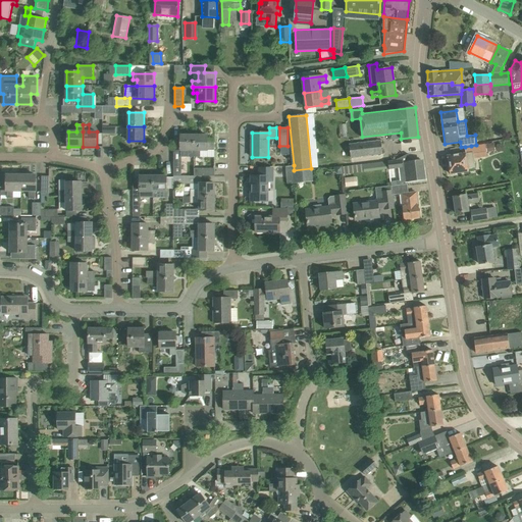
[(195,136),(180,136),(180,157),(194,157),(195,136)]
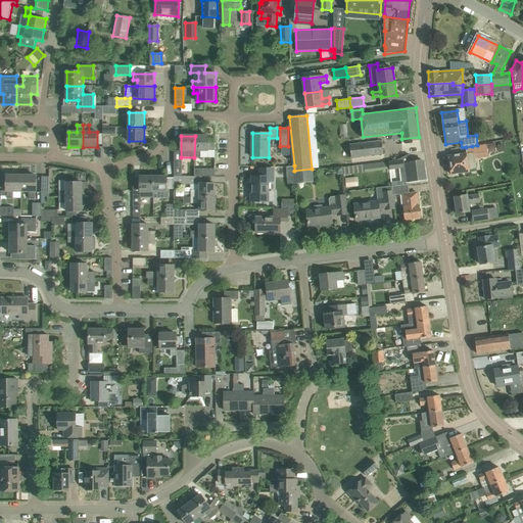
[(208,136),(195,136),(194,157),(201,157),(201,150),(208,150),(208,136)]
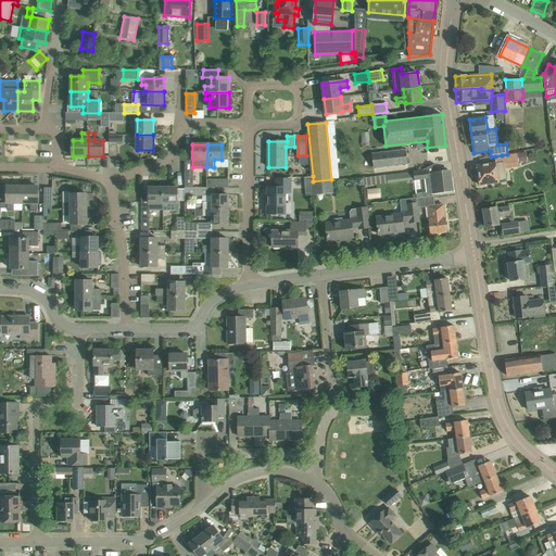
[(371,153),(374,168),(408,164),(406,150),(371,153)]
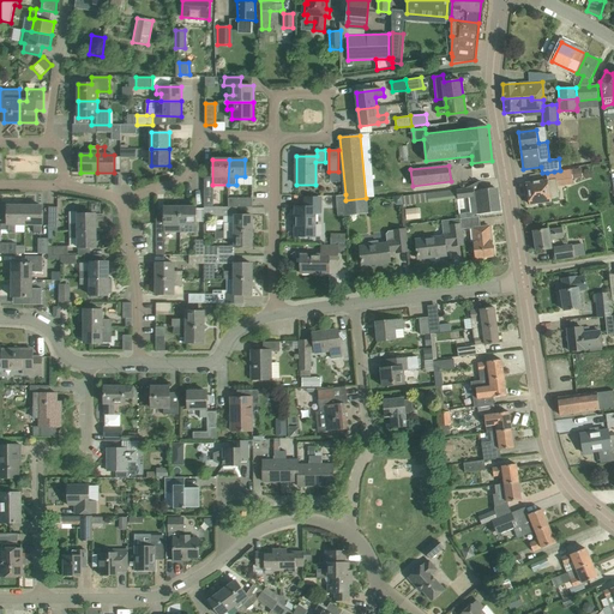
[(582,168),(572,169),(573,179),(583,178),(582,168)]
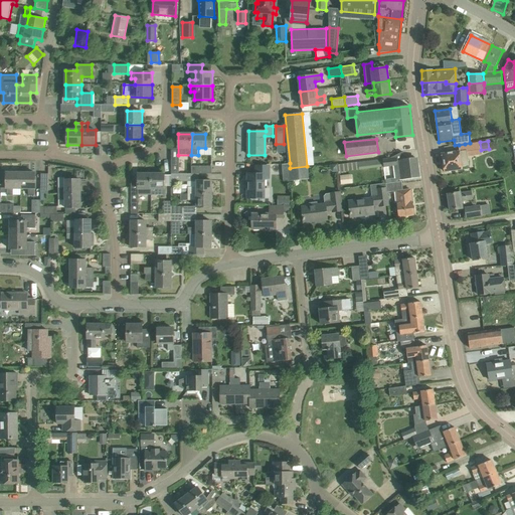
[(460,151),(442,154),(445,171),(462,169),(462,166),(469,165),(467,151),(480,149),(479,142),(471,143),(470,143),(459,145),(460,151)]
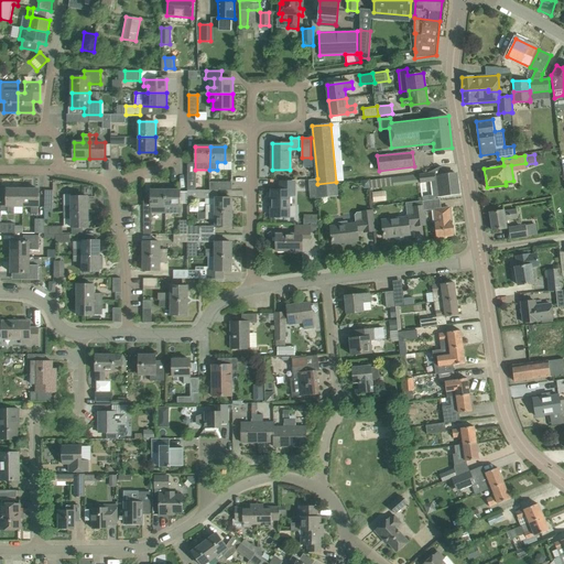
[(432,182),(433,196),(459,193),(457,173),(443,175),(442,166),(427,173),(421,174),(422,183),(432,182)]
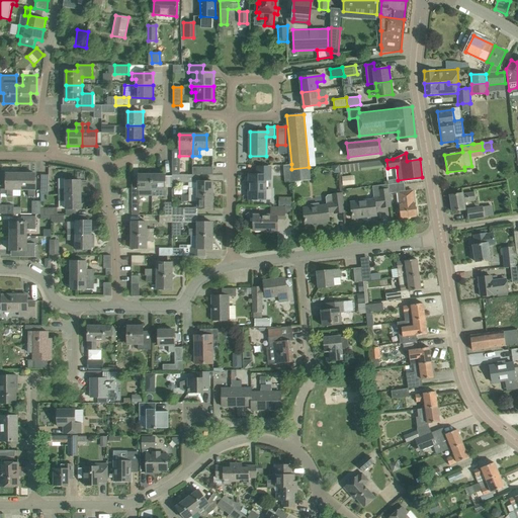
[(249,199),(266,199),(266,177),(270,177),(270,167),(258,167),(258,175),(250,175),(249,199)]
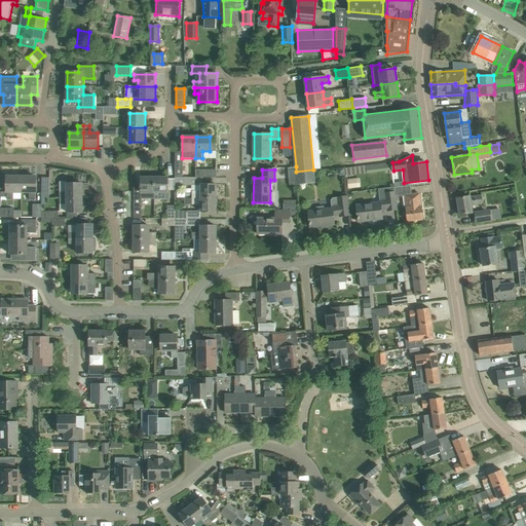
[(313,170),(296,172),(297,185),(314,183),(313,170)]
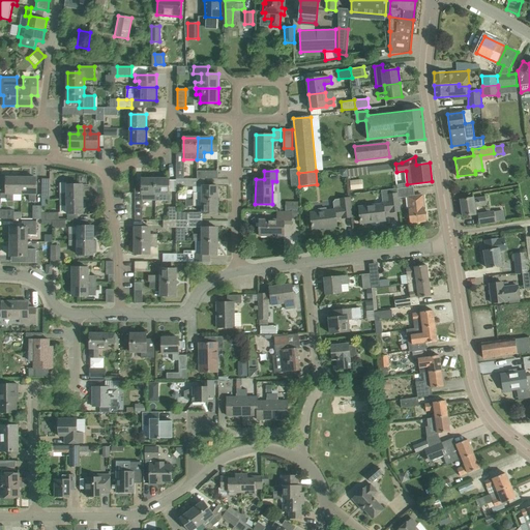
[(298,173),(291,174),(292,187),(299,186),(298,173)]
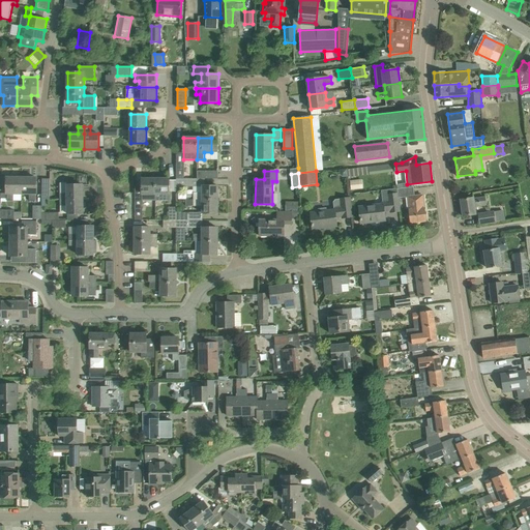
[(1,194),(1,199),(7,199),(7,201),(13,201),(13,194),(22,194),(22,178),(6,178),(5,194),(3,194),(1,194)]
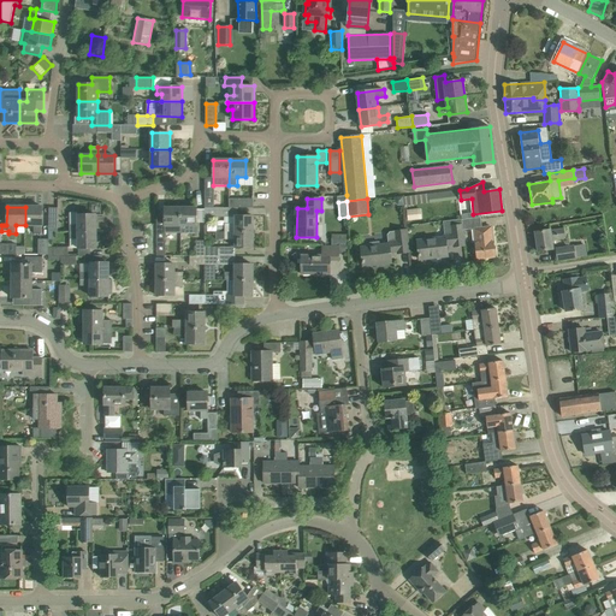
[(42,207),(25,207),(25,225),(34,225),(34,234),(41,234),(41,225),(42,225),(42,207)]
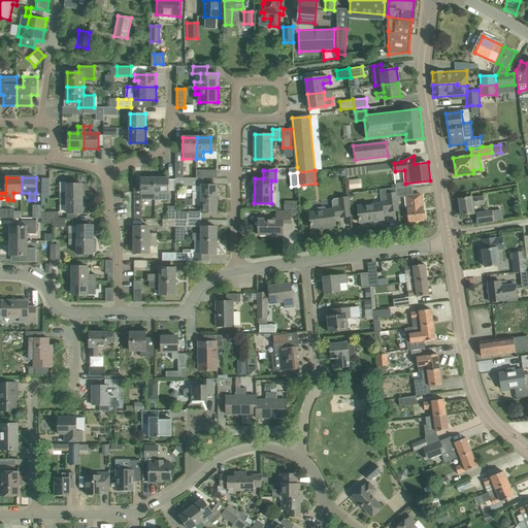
[(175,177),(175,186),(189,186),(189,178),(184,178),(175,177)]
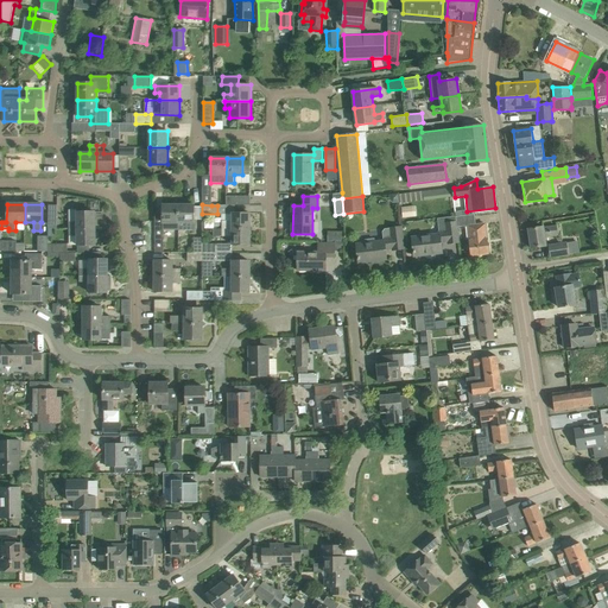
[(163,230),(178,230),(178,206),(163,206),(163,230)]
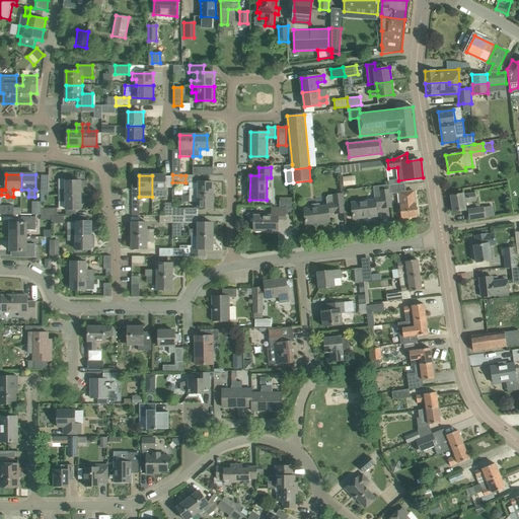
[(152,175),(152,197),(166,197),(166,175),(152,175)]
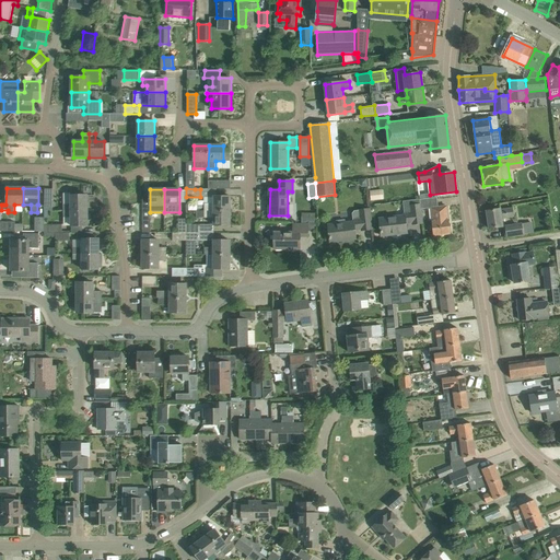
[(63,205),(63,211),(71,211),(88,210),(88,195),(71,196),(71,205),(63,205)]
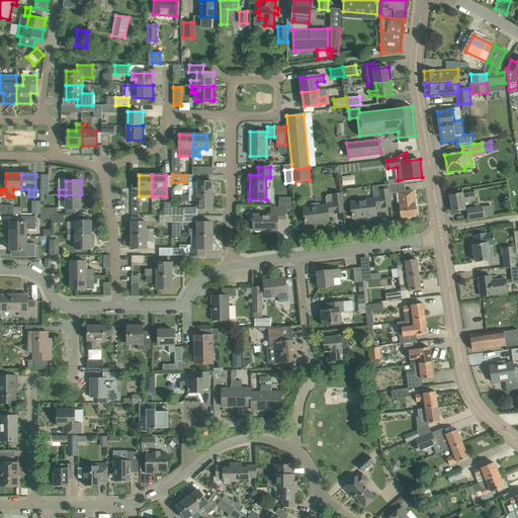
[(189,188),(189,195),(212,195),(212,181),(200,181),(197,181),(197,183),(197,188),(189,188)]
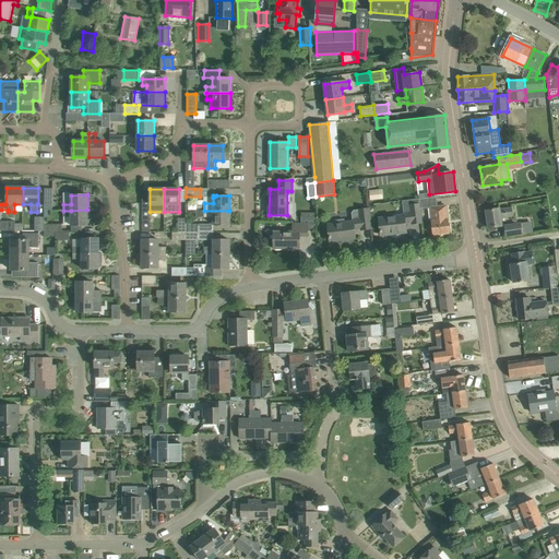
[(419,199),(419,204),(420,209),(430,207),(432,222),(431,222),(433,235),(450,234),(447,206),(438,206),(437,198),(419,199)]
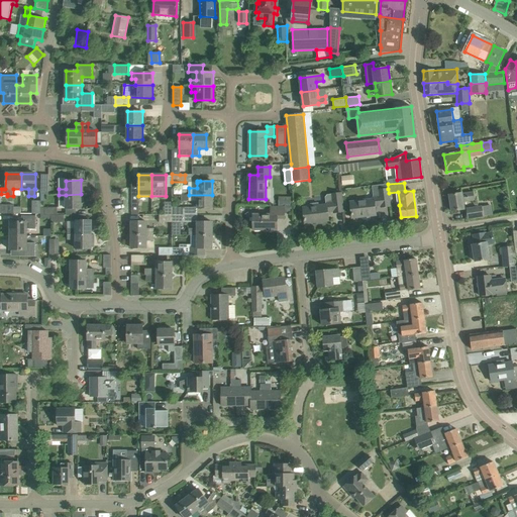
[(390,206),(389,193),(388,189),(380,190),(381,197),(374,198),(374,199),(350,202),(352,218),(376,215),(375,206),(382,205),(382,207),(390,206)]
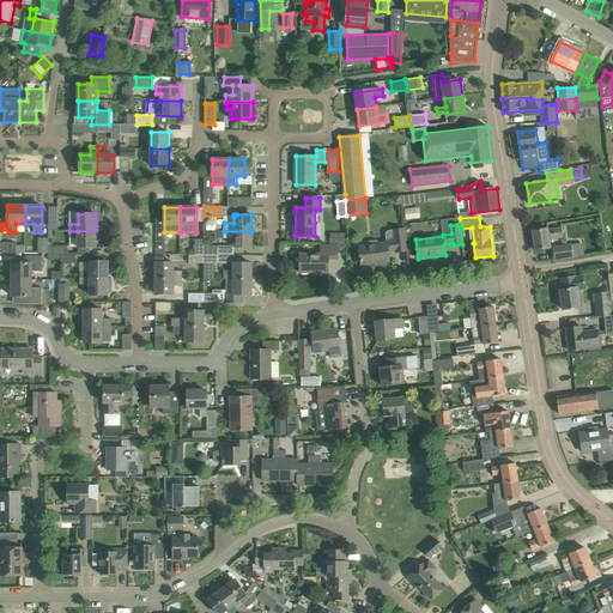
[(563,237),(562,228),(547,230),(547,229),(533,231),(536,250),(551,248),(550,240),(563,237)]
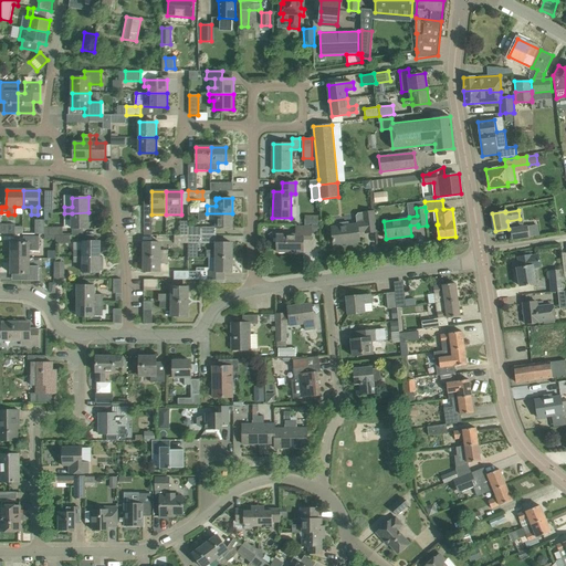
[(341,227),(332,228),(334,244),(359,242),(358,232),(366,231),(366,233),(376,232),(374,211),(364,212),(365,222),(357,223),(357,224),(349,226),(349,222),(341,223),(341,227)]
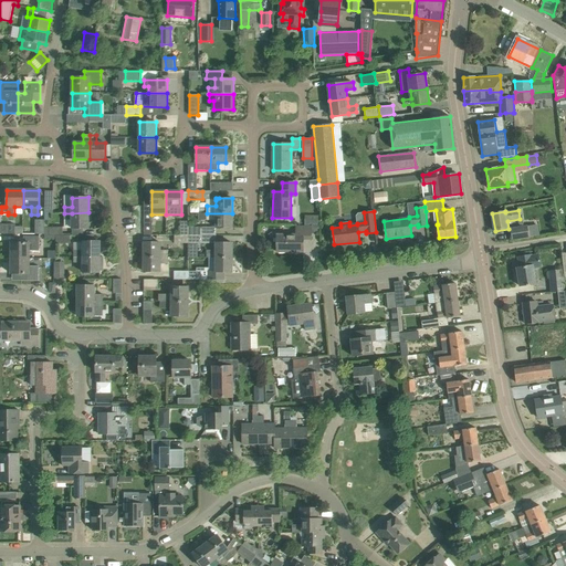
[(72,213),(64,213),(64,220),(72,220),(72,229),(88,228),(88,212),(72,213)]
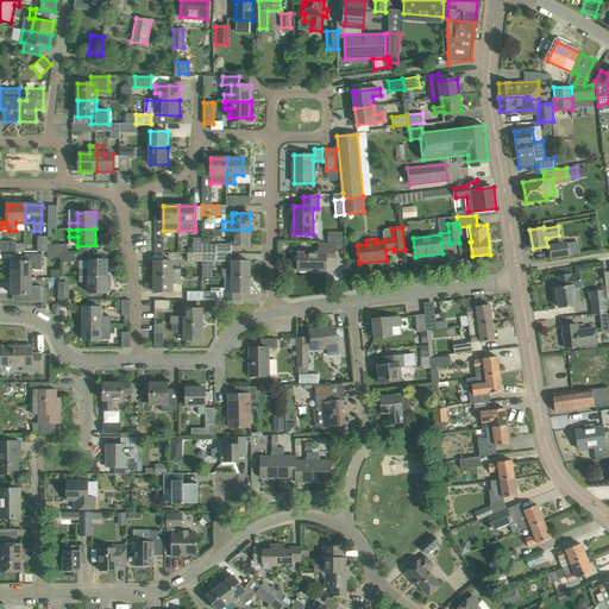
[(223,230),(223,237),(232,237),(232,245),(233,245),(250,245),(250,230),(223,230)]
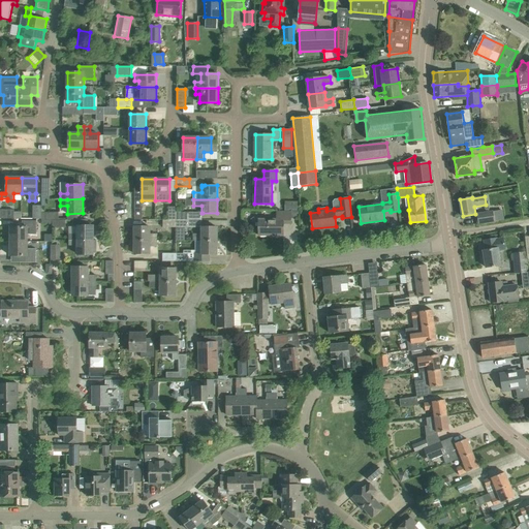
[(41,219),(41,212),(41,206),(33,205),(32,219),(41,219)]
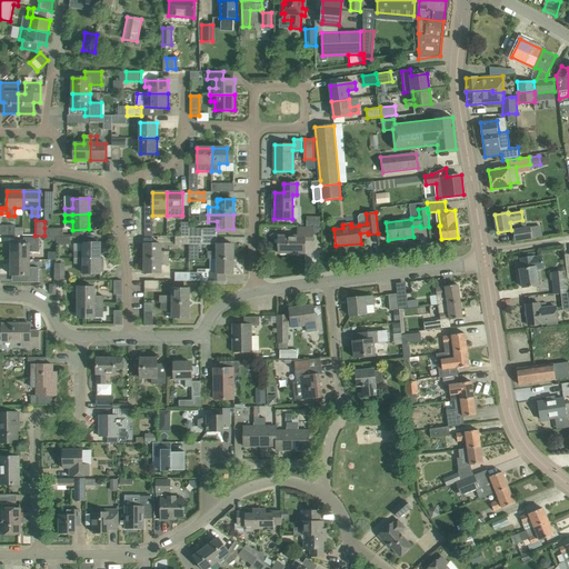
[(1,235),(16,236),(16,226),(1,226),(1,235)]
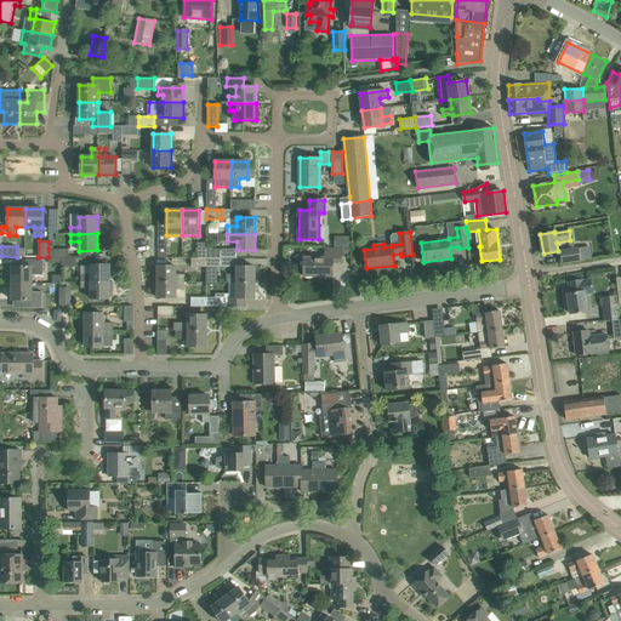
[(582,248),(584,260),(593,257),(591,246),(582,248)]
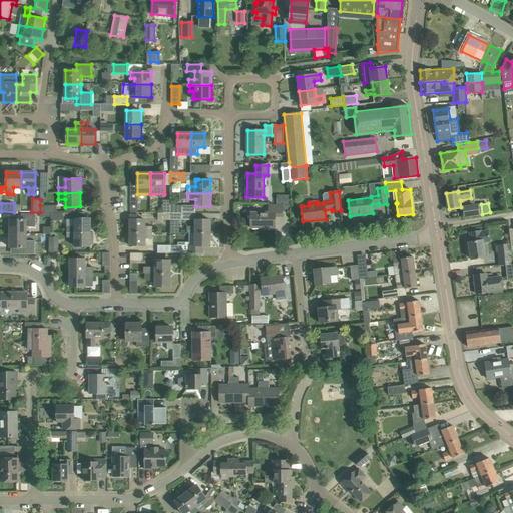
[(478,204),(463,207),(465,217),(479,214),(478,204)]
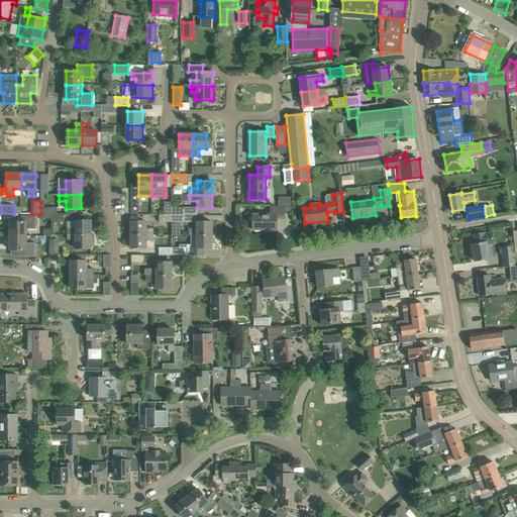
[(253,229),(277,229),(277,219),(285,219),(285,207),(271,207),(271,215),(253,215),(253,229)]
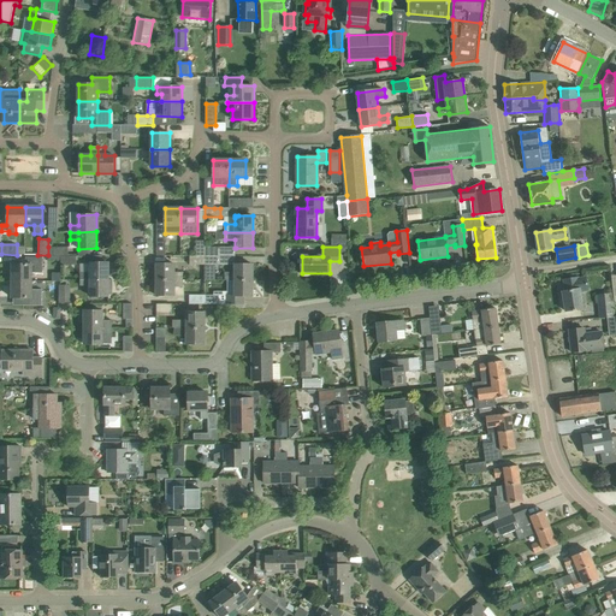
[(190,265),(206,265),(206,255),(196,255),(190,255),(190,265)]
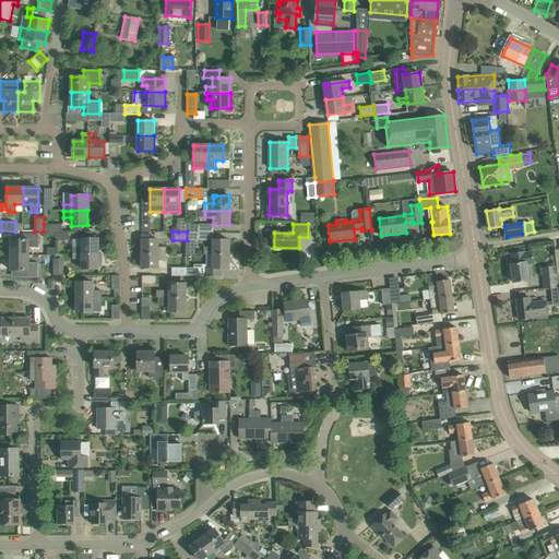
[(187,232),(187,240),(200,240),(200,232),(187,232)]
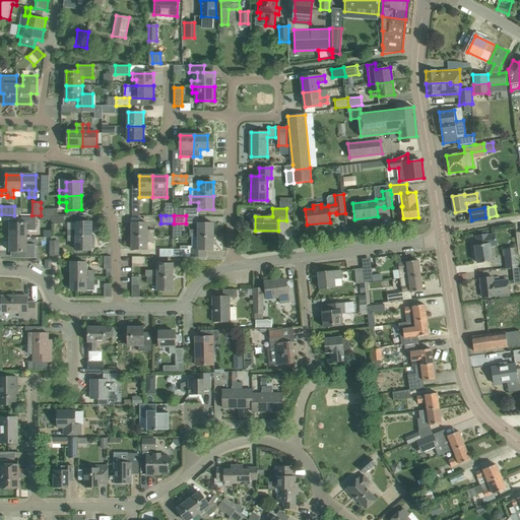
[(10,237),(26,238),(26,231),(36,231),(36,217),(21,217),(21,223),(10,222),(10,237)]
